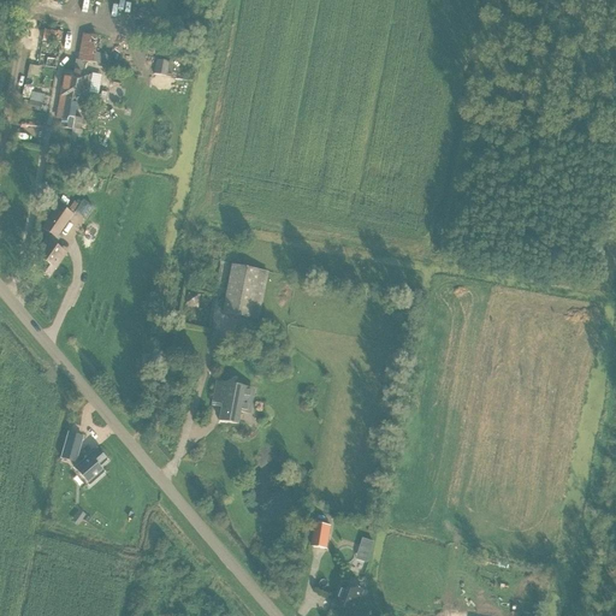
[(63,33),(45,30),(40,55),(47,57),(47,58),(58,59),(63,33)]
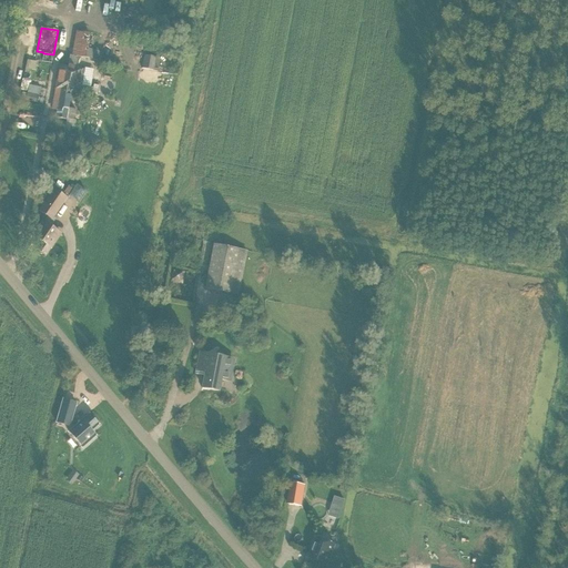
[(89,59),(93,36),(77,32),(72,56),(70,56),(68,67),(64,66),(66,63),(62,62),(62,66),(59,64),(51,110),(58,111),(56,119),(67,120),(71,92),(80,93),(81,85),(87,87),(89,79),(82,78),(84,70),(87,71),(89,59)]
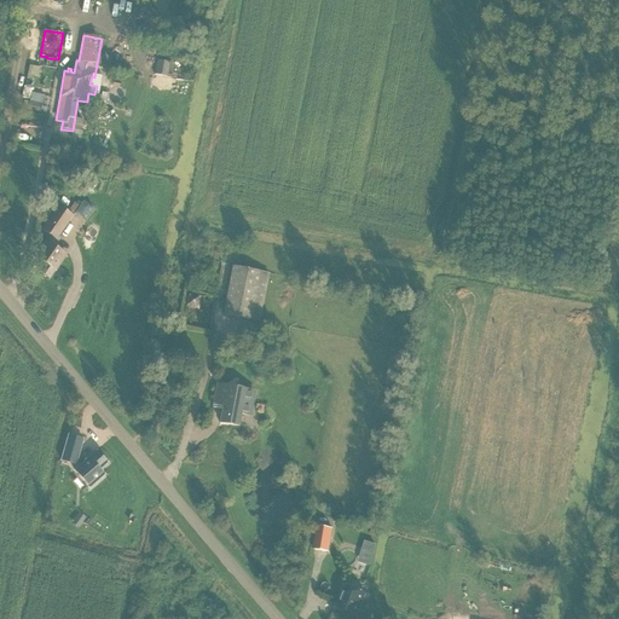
[(167,77),(169,63),(157,61),(154,75),(167,77)]
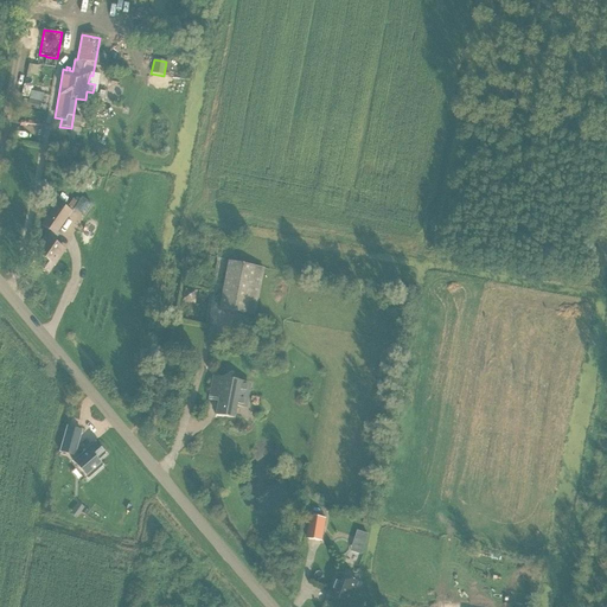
[(42,102),(44,95),(32,93),(33,88),(36,78),(26,76),(21,96),(30,98),(30,100),(42,102)]
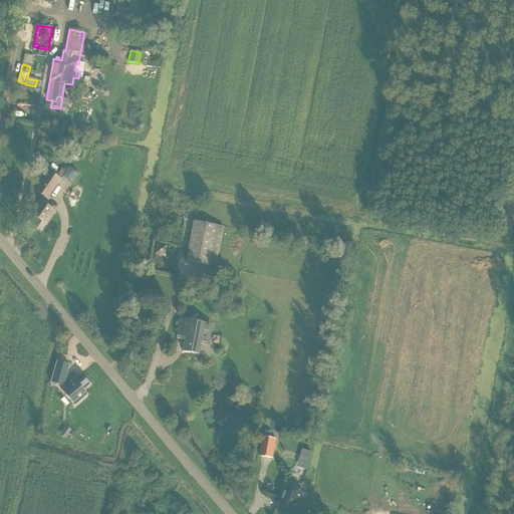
[(71,181),(76,171),(67,167),(63,177),(71,181)]
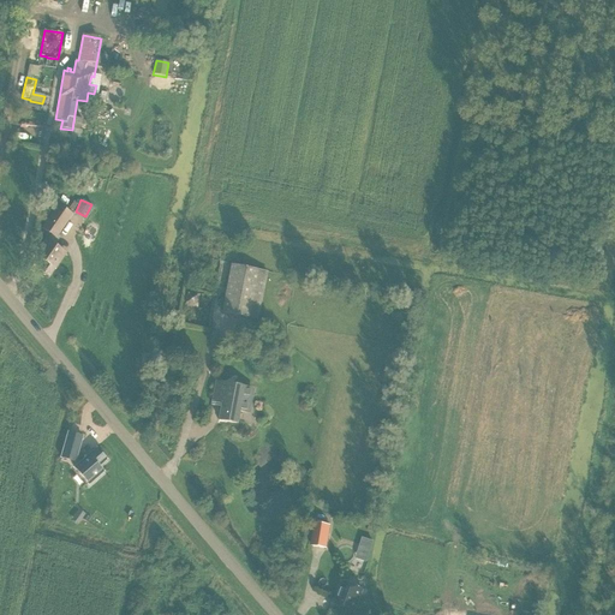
[(55,269),(66,252),(52,244),(72,213),(58,203),(41,228),(51,234),(47,240),(46,239),(35,256),(45,262),(40,270),(42,272),(42,274),(46,275),(47,275),(49,276),(55,268),(55,269)]
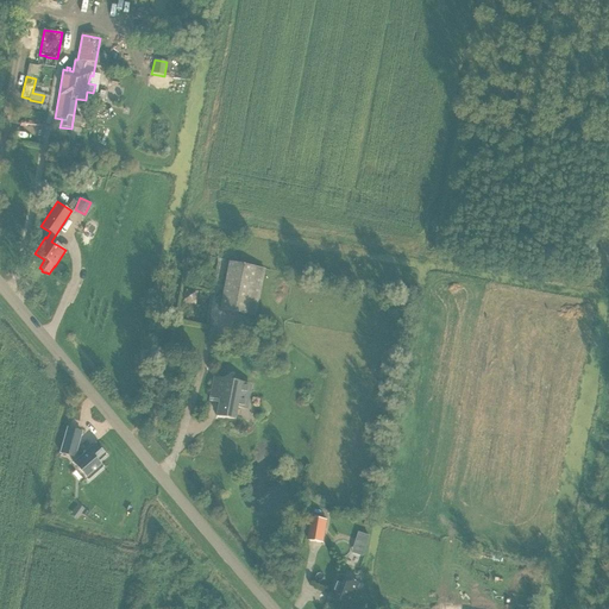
[(95,245),(101,237),(88,228),(82,239),(88,243),(89,242),(95,245)]
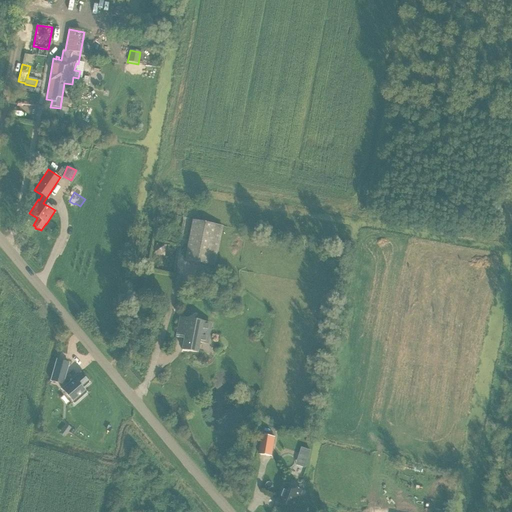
[(214,266),(222,226),(192,220),(185,261),(214,266)]
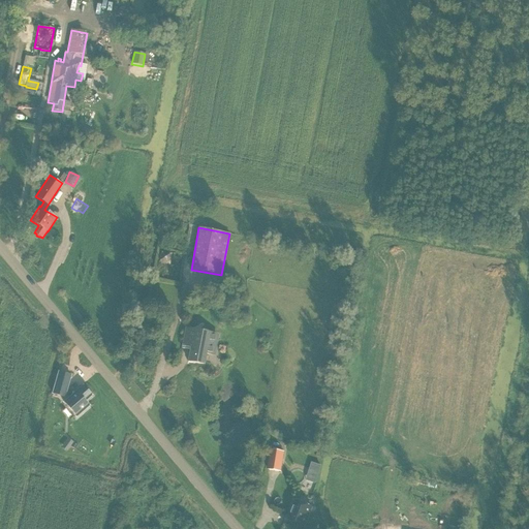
[(180,268),(183,255),(158,251),(156,263),(180,268)]
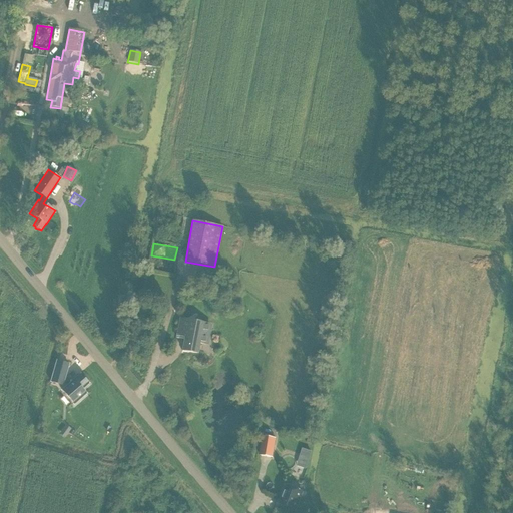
[(188,322),(180,320),(178,335),(186,336),(184,347),(183,347),(182,352),(189,353),(189,352),(197,354),(199,343),(205,344),(207,342),(210,326),(202,324),(188,321),(188,322)]
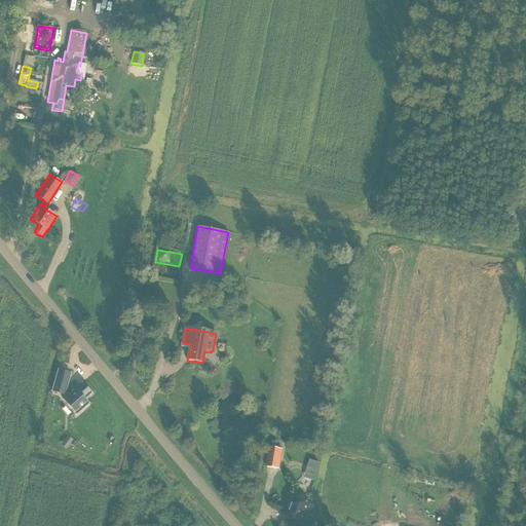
[(71,372),(60,369),(52,390),(58,392),(67,385),(71,372)]
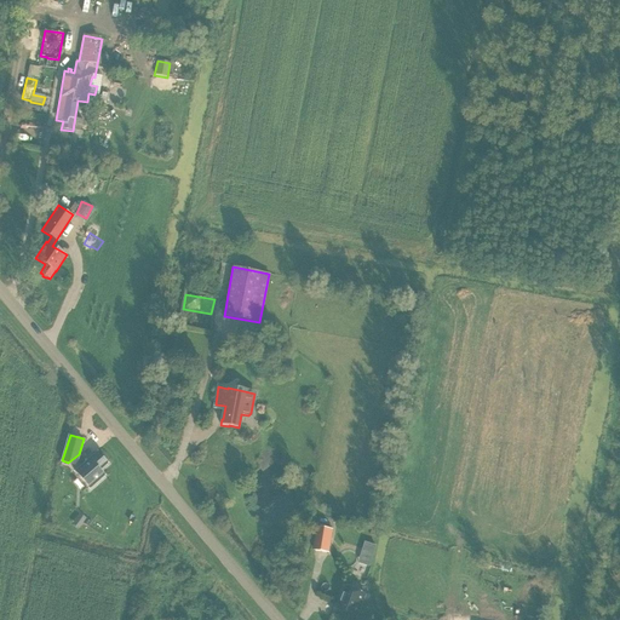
[(99,471),(107,464),(97,453),(75,472),(90,489),(104,476),(99,471)]
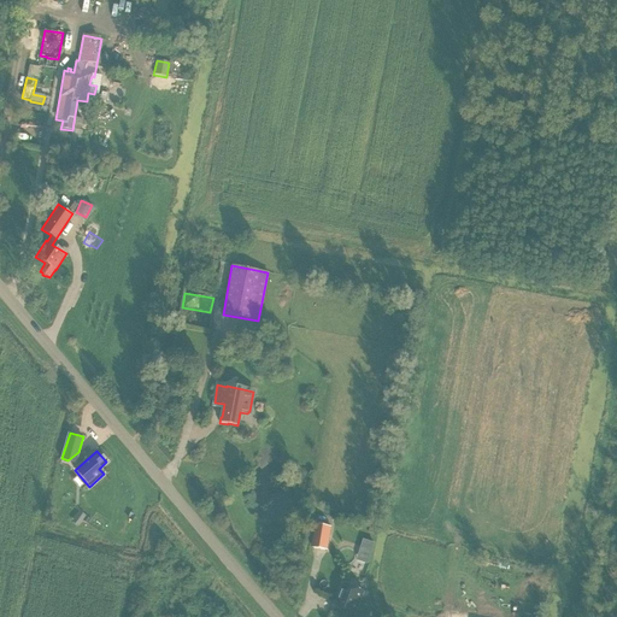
[(82,521),(86,516),(80,511),(72,522),(78,527),(82,521)]
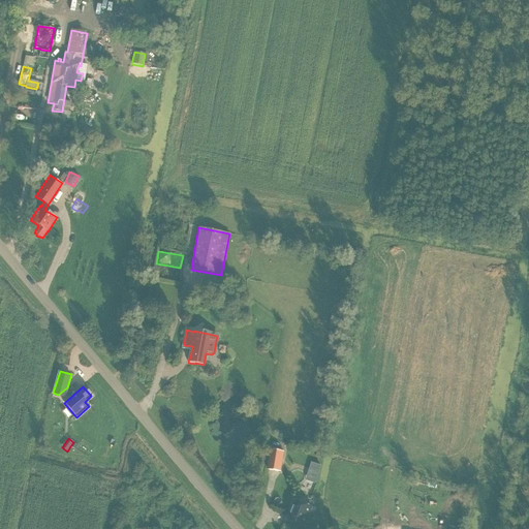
[(281,472),(284,453),(271,450),(268,470),(281,472)]
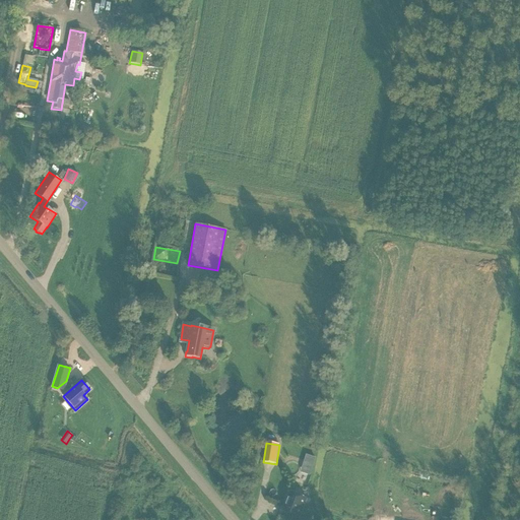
[(313,465),(316,458),(307,455),(305,462),(307,463),(313,465)]
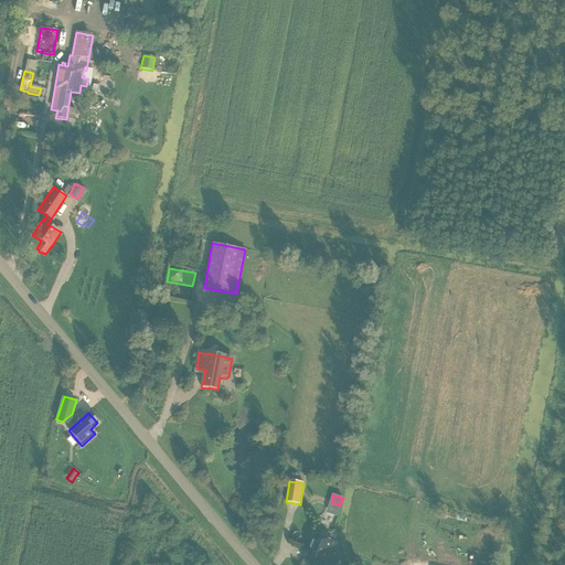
[(337,515),(340,505),(333,503),(331,502),(328,513),(337,515)]
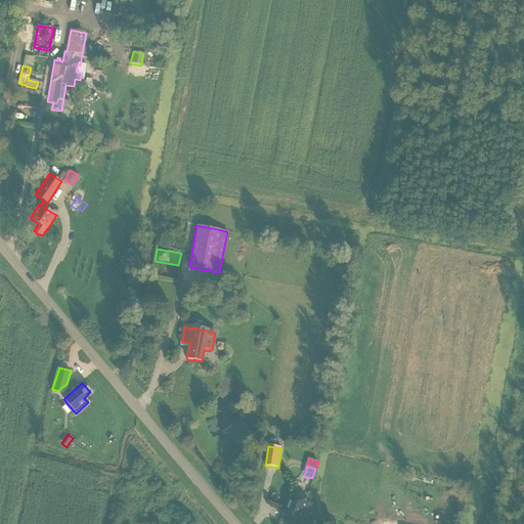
[(300,523),(309,503),(292,496),(286,513),(292,515),(288,523),(300,523)]
